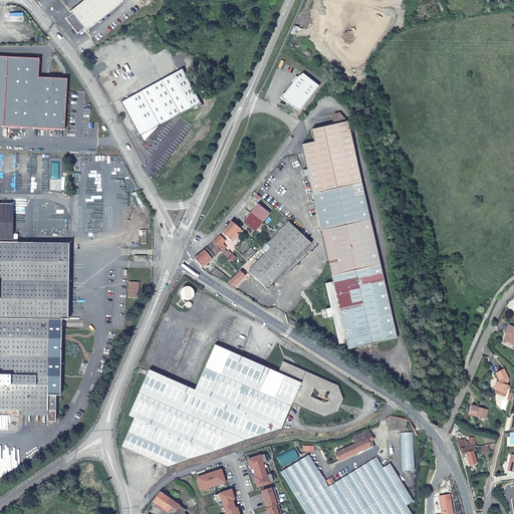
[(74,13),(68,19),(80,34),(87,28),(89,30),(125,1),(124,0),(85,0),(72,11),(74,13)]
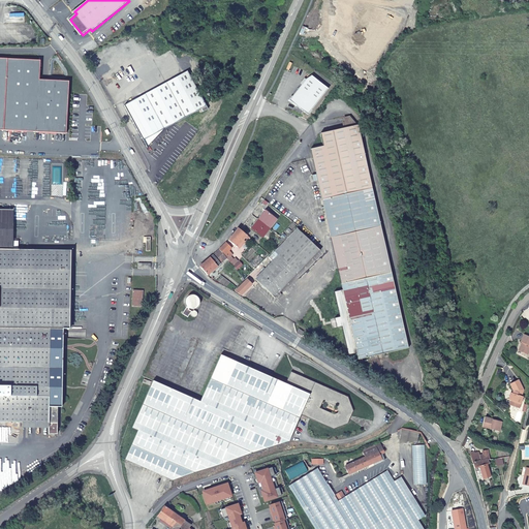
[(0,128),(67,133),(71,82),(41,80),(42,60),(0,57),(0,128)]
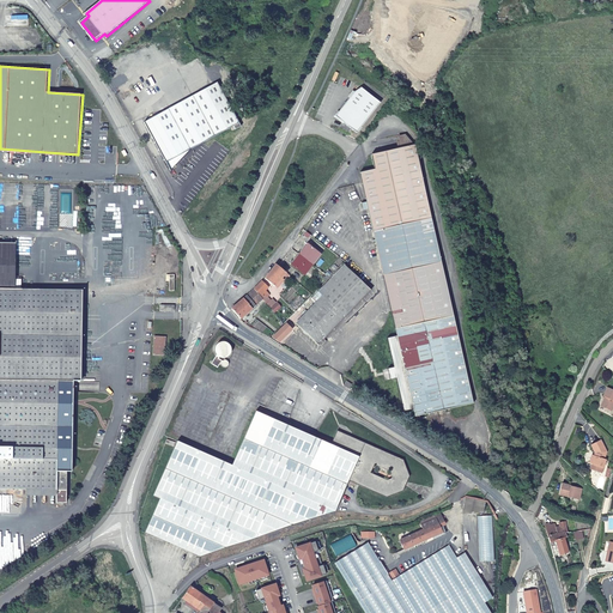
[(217,83),(144,122),(165,163),(234,127),(236,131),(241,127),(217,83)]
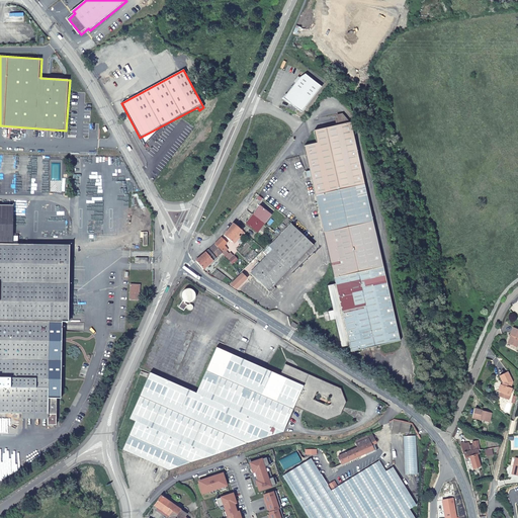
[(287,102),(303,114),(323,89),(307,75),(300,79),(286,96),(287,102)]
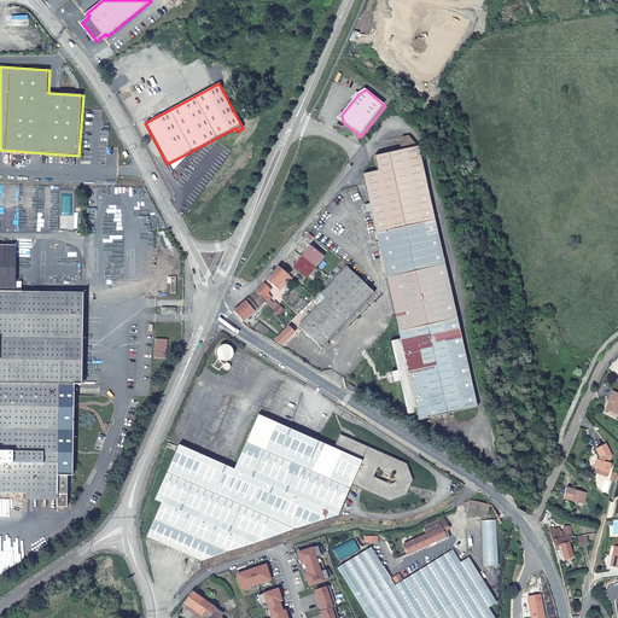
[(363,176),(369,207),(365,208),(366,215),(371,214),(386,283),(400,340),(390,343),(396,372),(391,373),(394,385),(398,384),(407,417),(417,415),(418,423),(476,410),(419,149),(375,158),(378,173),(363,176)]
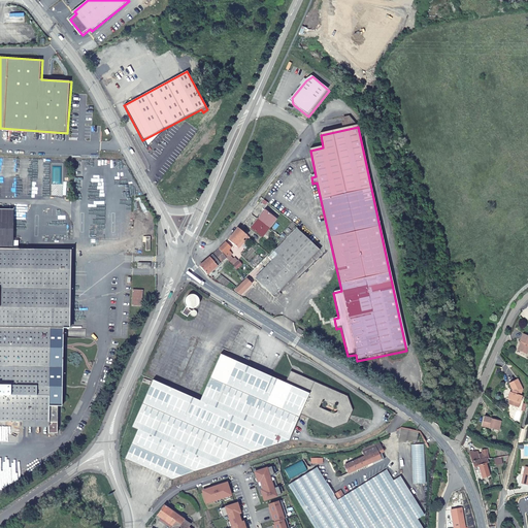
[(0,248),(12,249),(13,210),(0,210),(0,248)]
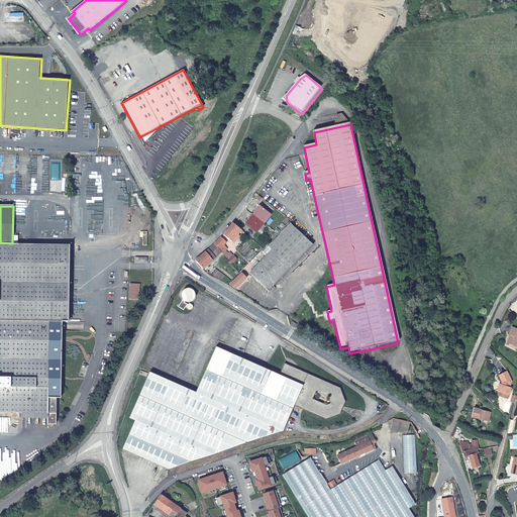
[(264,212),(259,208),(255,212),(257,213),(253,218),(264,224),(270,216),(264,212)]
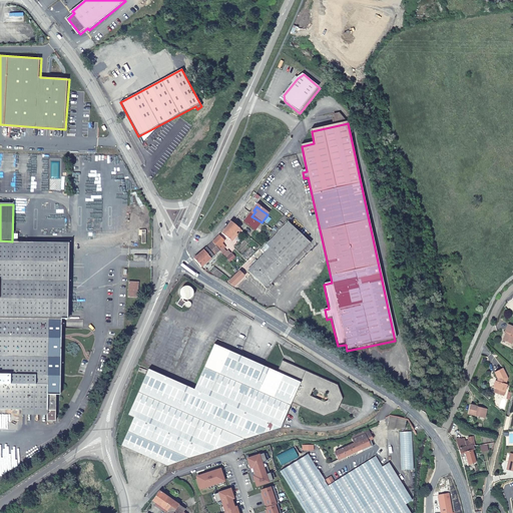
[(262,222),(251,216),(247,222),(246,221),(244,224),(255,232),(262,222)]
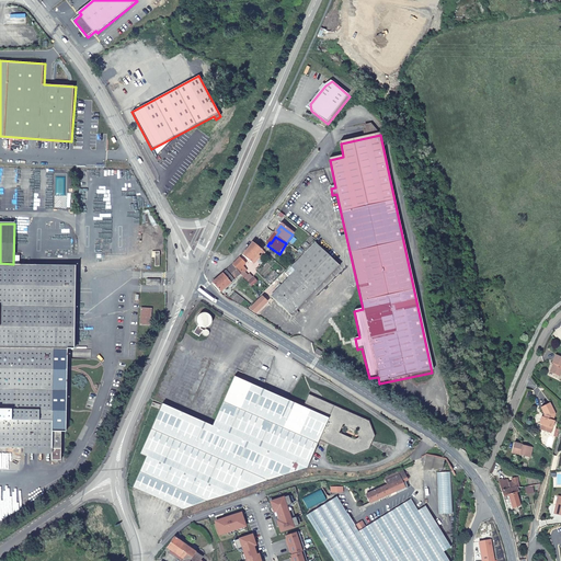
[(252,244),(241,258),(252,265),(262,252),(252,244)]
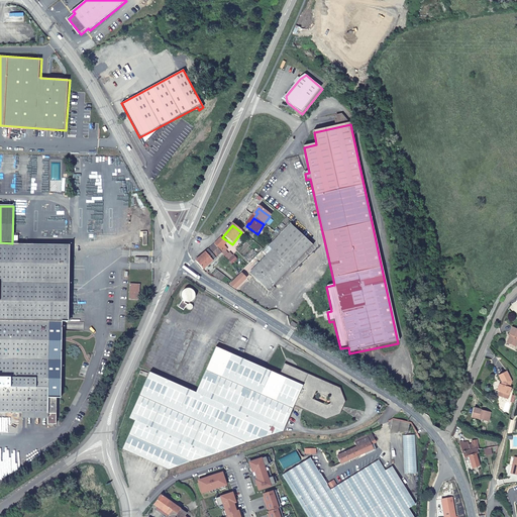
[(249,275),(268,293),(314,248),(292,226),(269,247),(273,252),(249,275)]
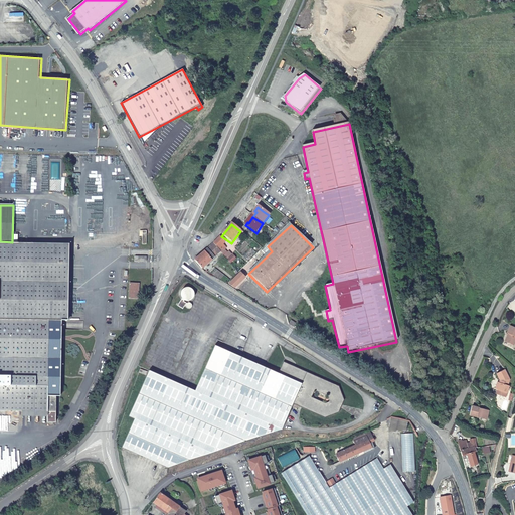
[(219,238),(212,244),(217,250),(223,244),(219,238)]
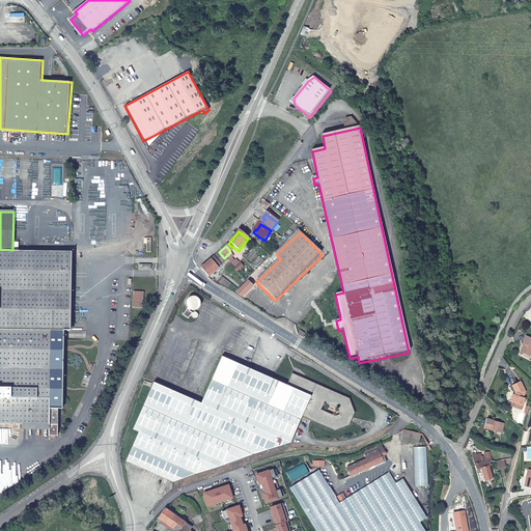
[(0,423),(22,424),(48,424),(48,428),(48,436),(56,437),(56,408),(61,408),(62,329),(64,252),(12,250),(0,249),(0,423)]
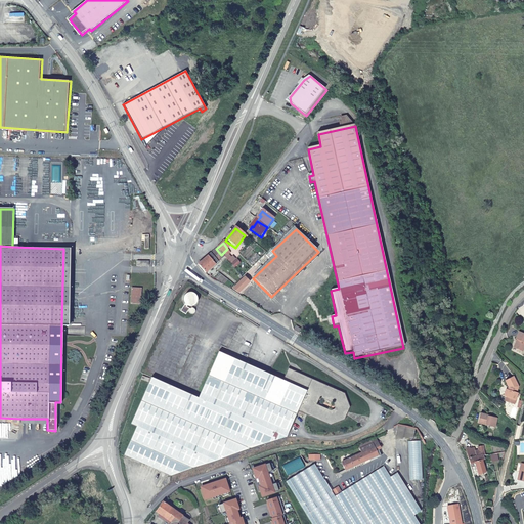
[(221,255),(216,249),(198,266),(206,276),(206,275),(225,259),(221,255)]
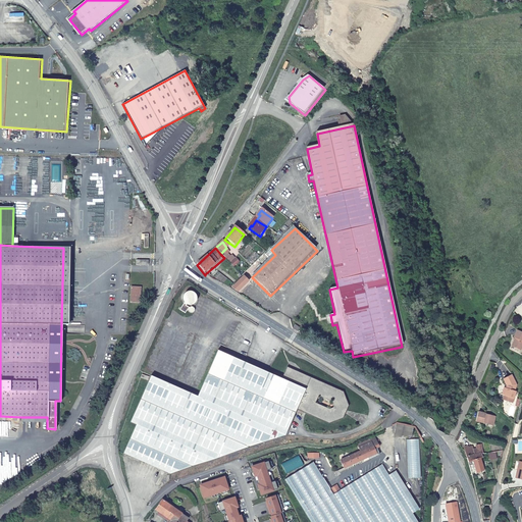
[(238,262),(231,267),(238,274),(243,269),(238,262)]
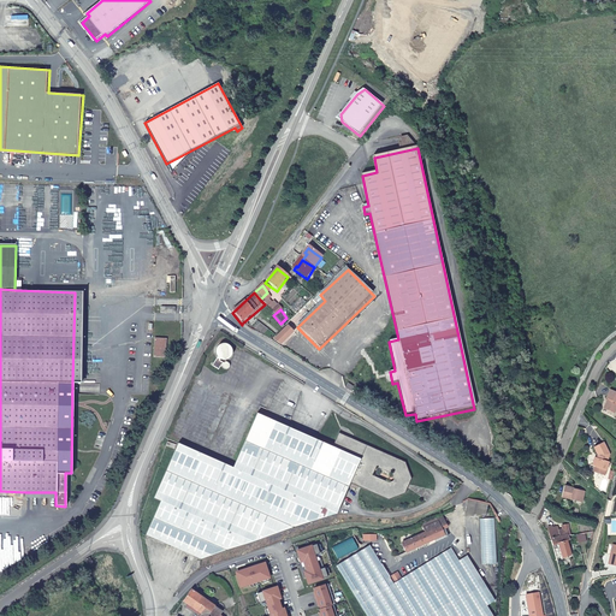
[(291,333),(286,327),(271,341),(278,345),(291,333)]
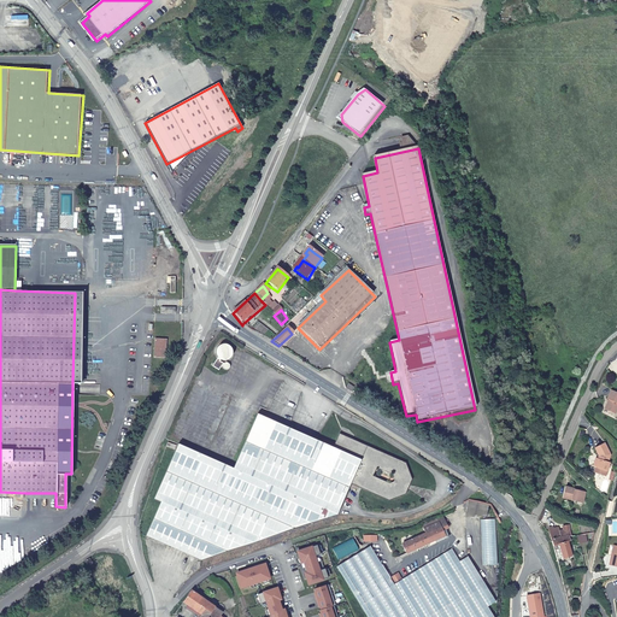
[(216,360),(211,368),(217,372),(223,364),(218,362),(216,360)]
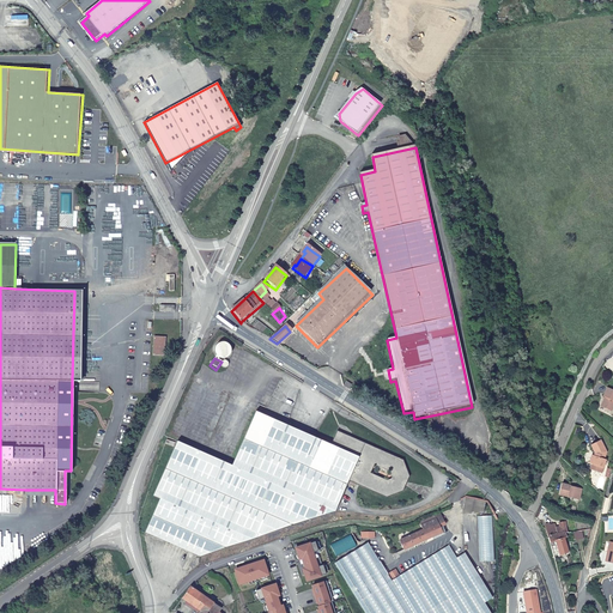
[(612,393),(605,390),(601,399),(604,399),(599,410),(610,413),(612,405),(612,393)]
